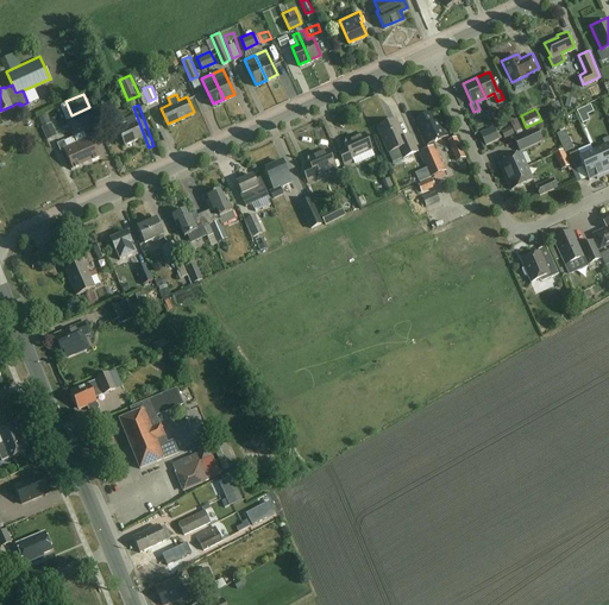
[(431,109),(414,117),(419,128),(419,127),(422,134),(421,134),(426,143),(447,133),(440,118),(435,119),(431,109)]
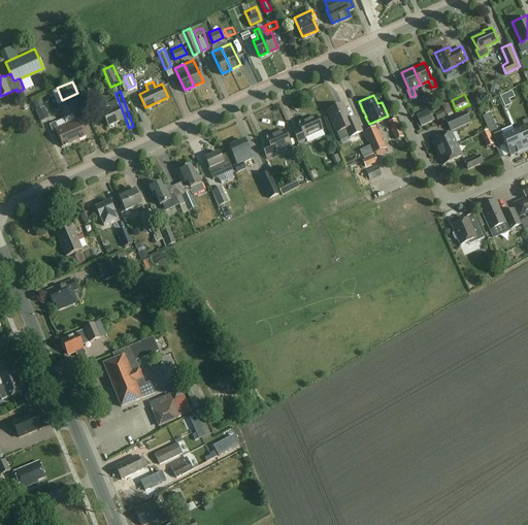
[(124,118),(114,99),(99,106),(107,125),(124,118)]
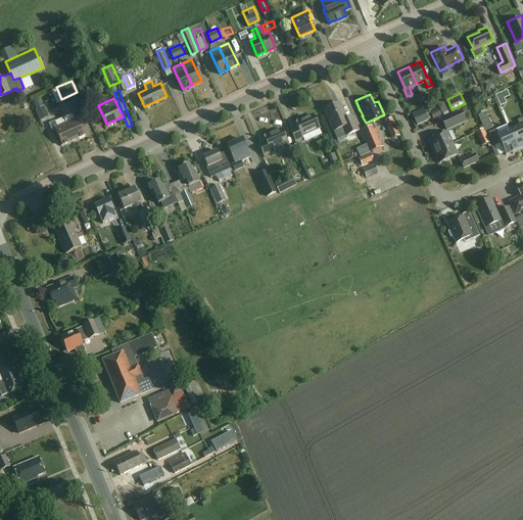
[(346,116),(339,101),(323,108),(333,130),(342,126),(346,134),(359,128),(352,114),(346,116)]
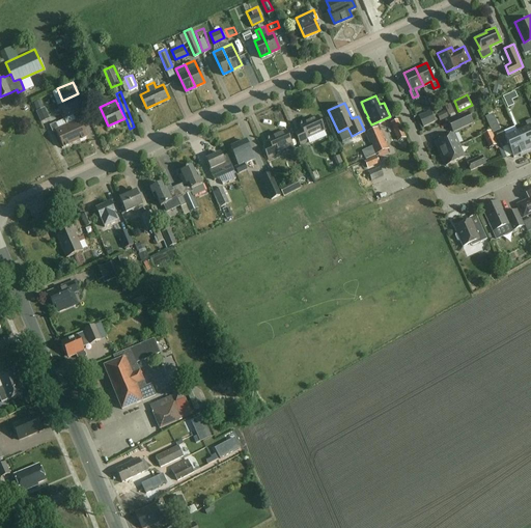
[(45,106),(36,109),(40,119),(49,116),(45,106)]
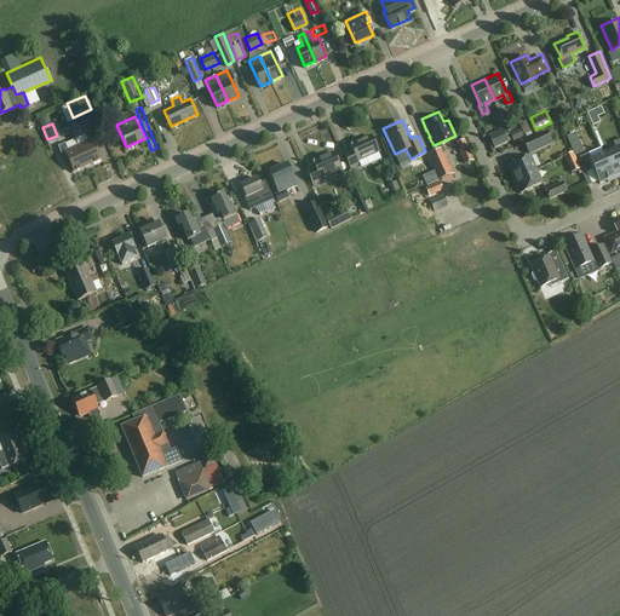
[(511,137),(506,126),(489,133),(493,144),(511,137)]
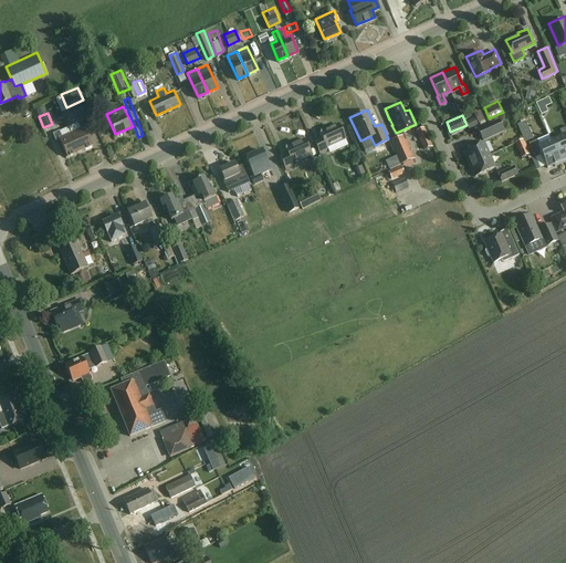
[(478,122),(474,115),(465,120),(469,126),(478,122)]
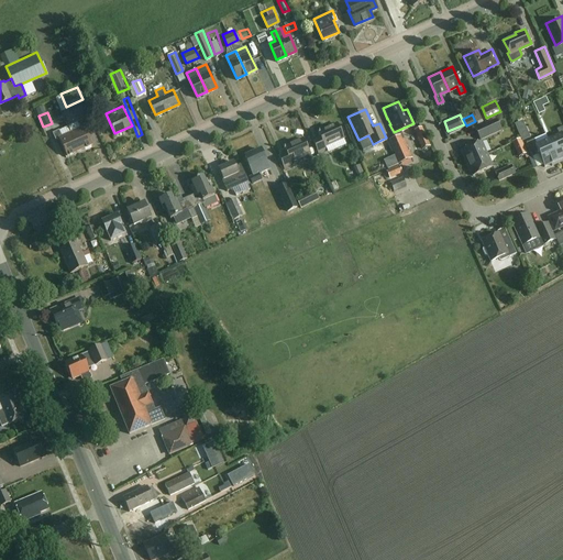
[(501,128),(496,116),(474,125),(479,136),(501,128)]
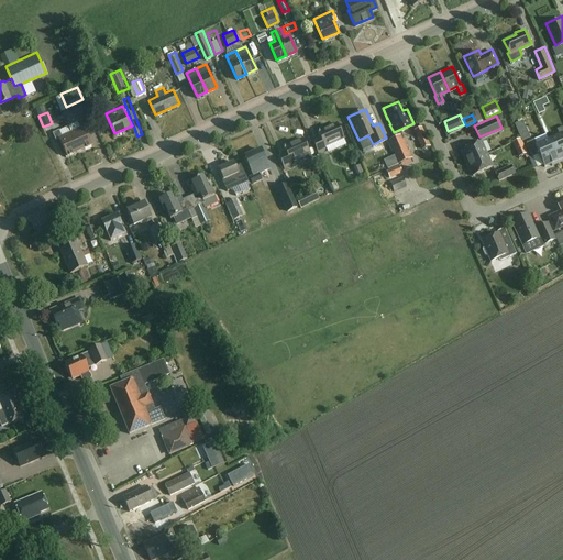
[(79,149),(91,143),(84,125),(87,123),(84,117),(76,119),(79,125),(70,130),(79,149)]
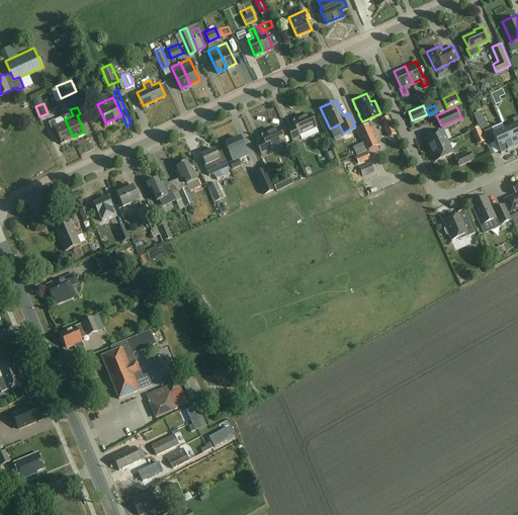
[(482,108),(473,111),(482,127),(489,123),(482,108)]
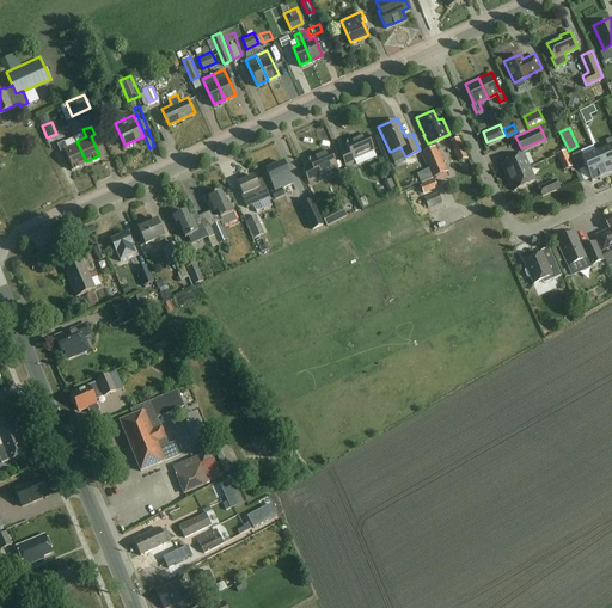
[(374,147),(366,131),(346,141),(348,147),(341,151),(347,165),(354,161),(353,158),(374,147)]
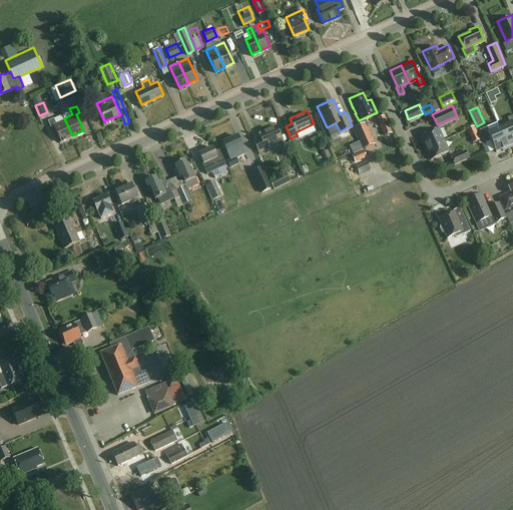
[(509,121),(499,126),(508,146),(512,143),(512,112),(507,115),(509,121)]
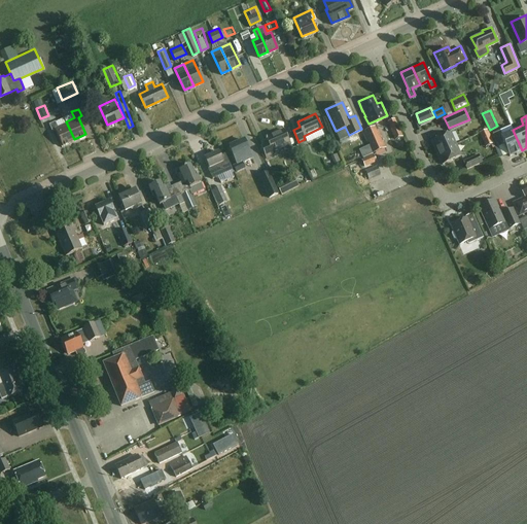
[(394,116),(389,119),(396,137),(402,134),(394,116)]
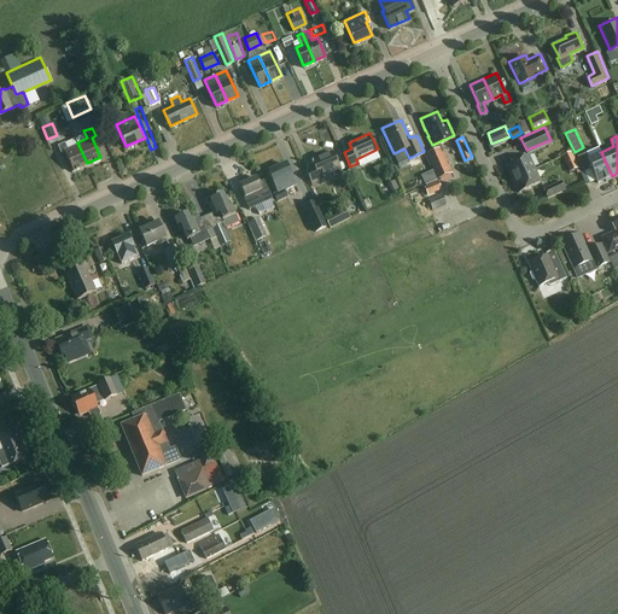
[(87,163),(77,142),(68,147),(64,140),(57,144),(60,151),(64,150),(74,169),(87,163)]
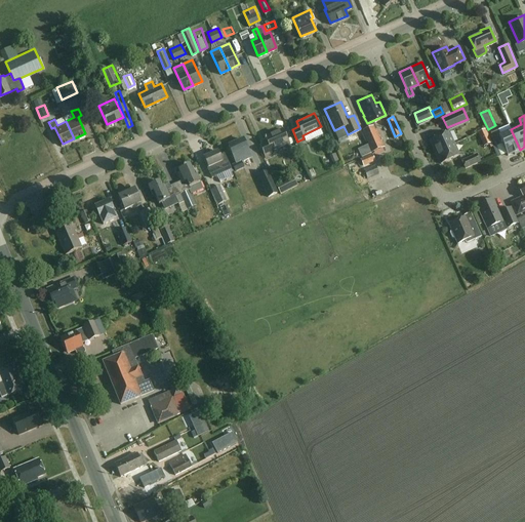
[(103,127),(106,132),(122,124),(119,119),(103,127)]
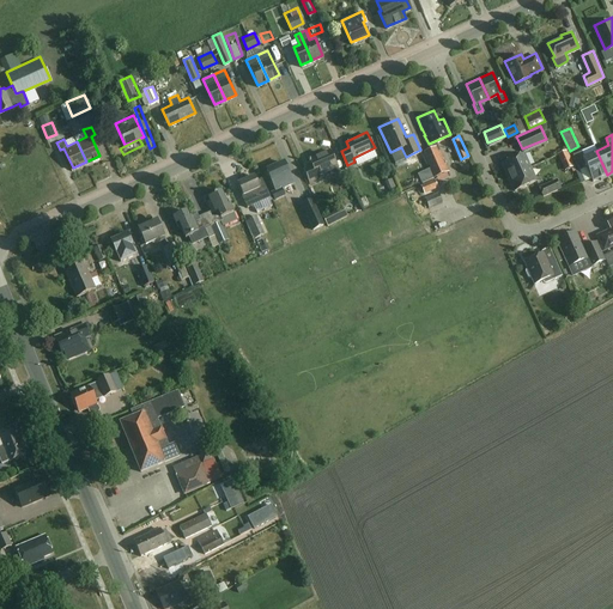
[(434,146),(424,150),(435,175),(449,169),(445,162),(444,163),(442,157),(443,157),(439,148),(435,150),(434,146)]
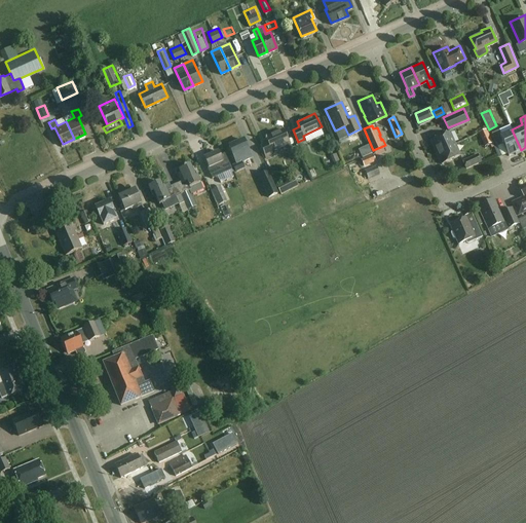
[(290,141),(284,127),(265,136),(267,141),(261,144),(266,156),(273,152),(271,149),(290,141)]
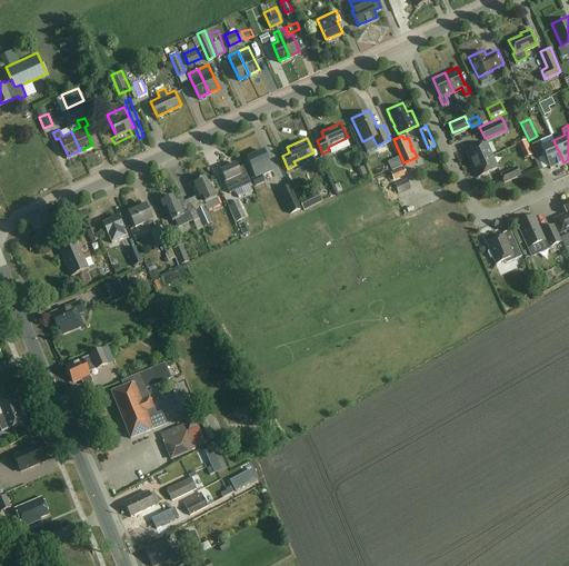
[(527,138),(519,141),(525,156),(533,152),(527,138)]
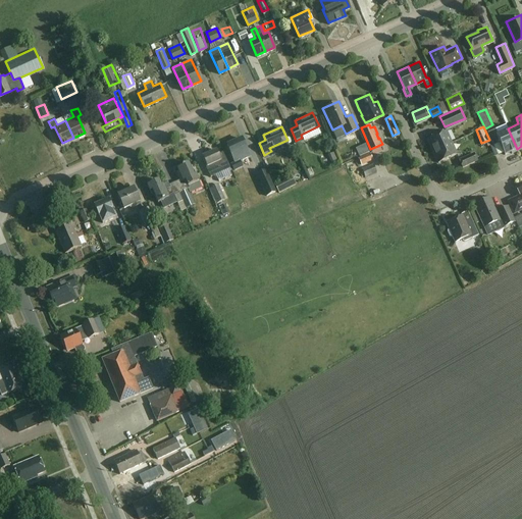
[(508,128),(498,133),(494,127),(487,131),(493,144),(500,141),(505,153),(511,150),(512,151),(517,149),(508,128)]
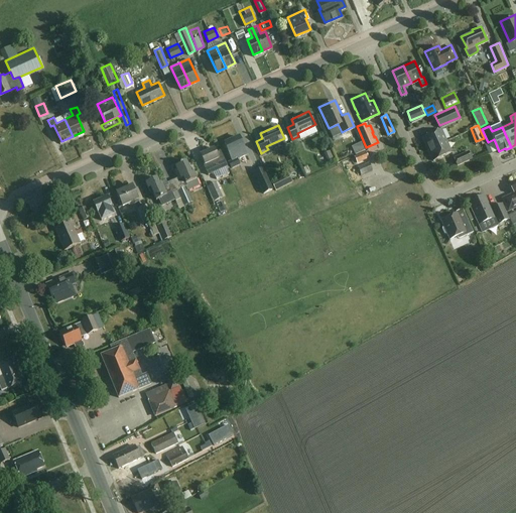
[(427,147),(446,139),(440,127),(422,136),(427,147)]
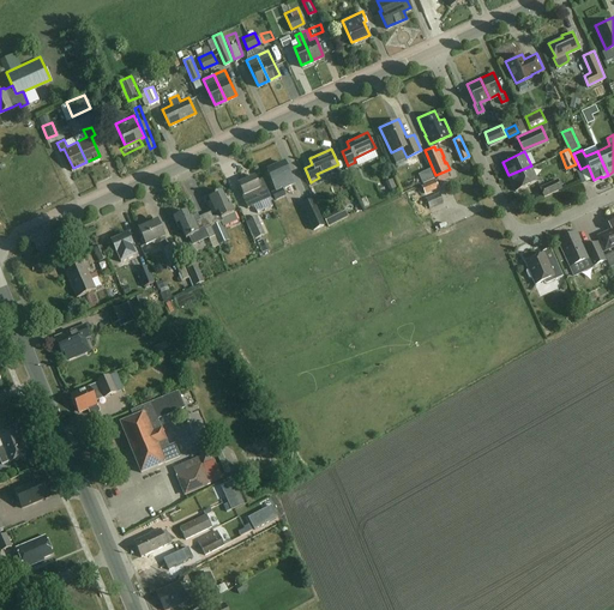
[(294,181),(283,161),(266,168),(276,188),(272,191),(276,197),(283,193),(281,187),(294,181)]
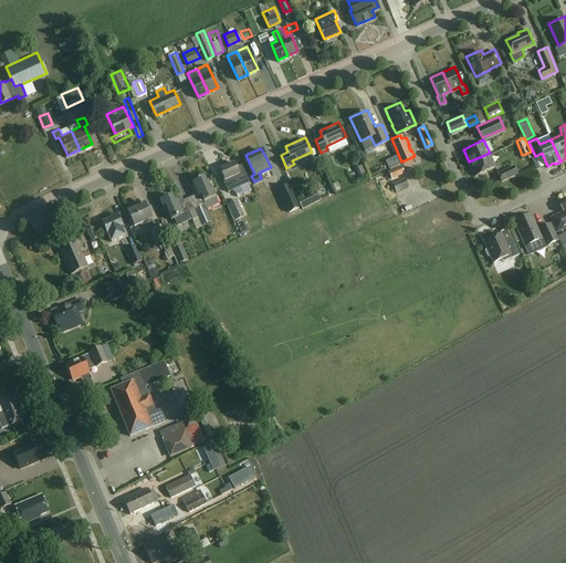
[(490,153),(469,162),(474,175),(495,165),(490,153)]
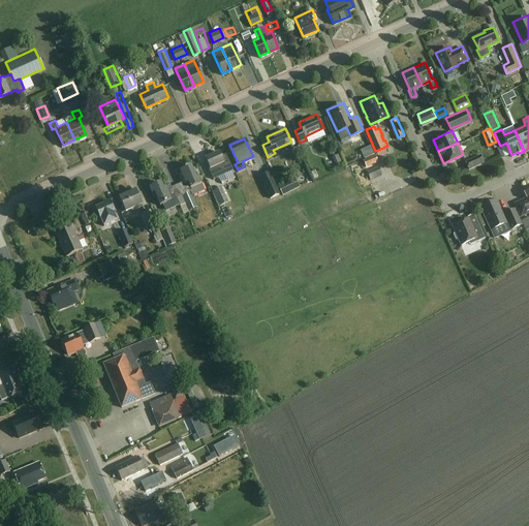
[(374,152),(371,144),(365,147),(369,154),(374,152)]
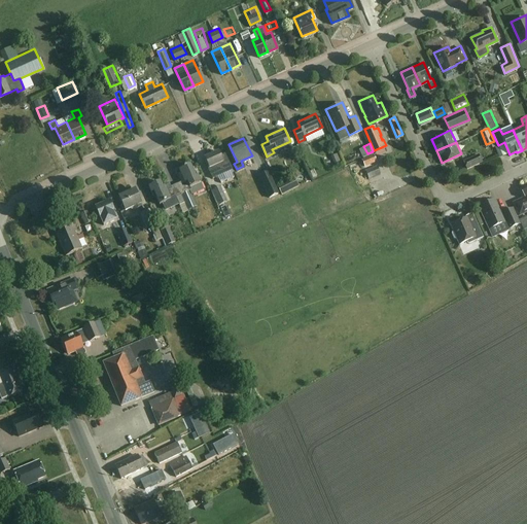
[(220,153),(218,149),(204,155),(208,166),(207,166),(212,176),(232,168),(224,151),(220,153)]
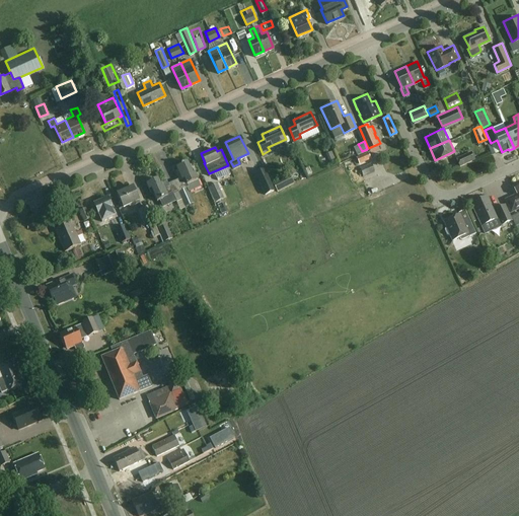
[(335,156),(331,149),(325,151),(328,159),(335,156)]
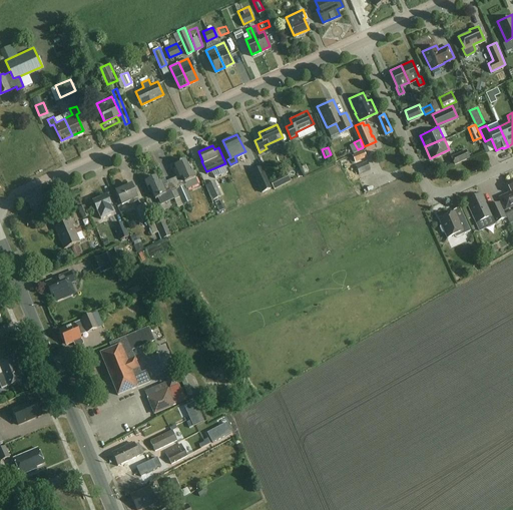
[(469,156),(466,148),(451,154),(454,162),(469,156)]
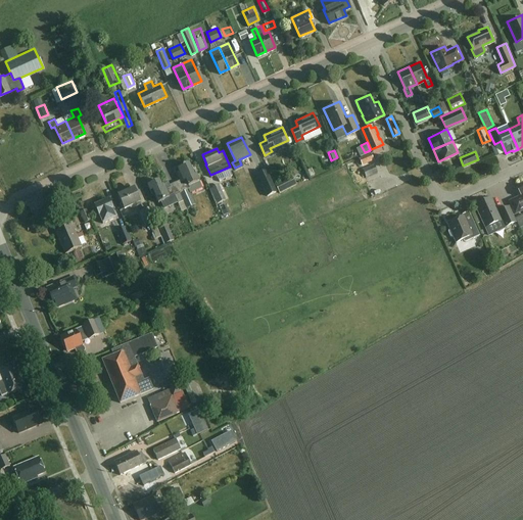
[(346,173),(357,168),(353,160),(343,166),(346,173)]
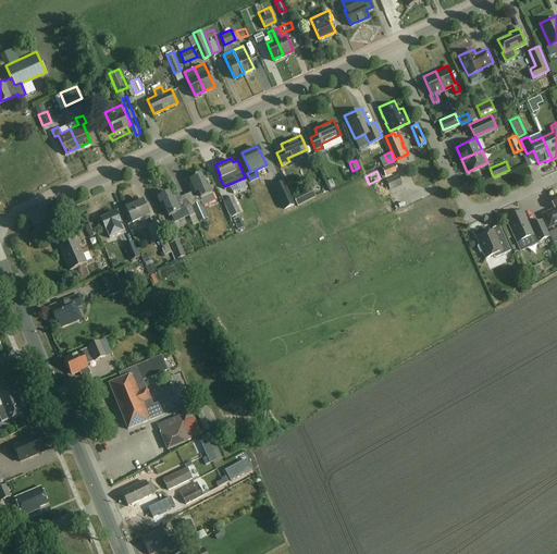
[(195,210),(199,219),(207,214),(202,204),(215,198),(209,184),(207,185),(200,173),(189,179),(194,188),(187,192),(195,210)]
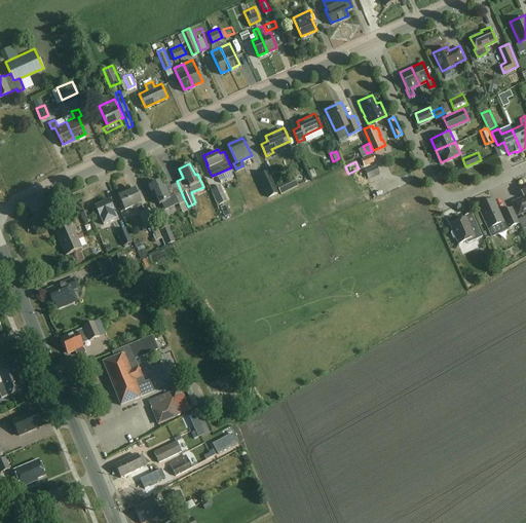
[(368,176),(379,172),(376,163),(365,167),(368,176)]
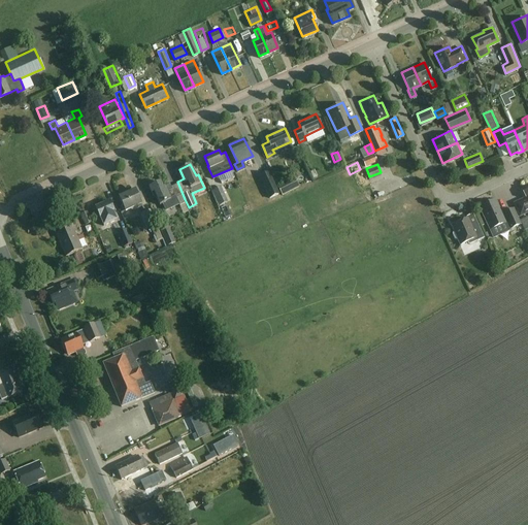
[(279,192),(269,171),(260,175),(269,196),(279,192)]
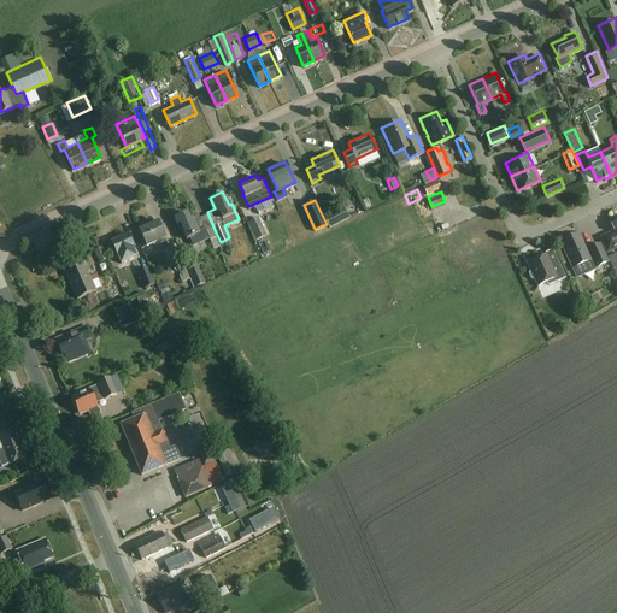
[(510,205),(513,211),(521,207),(518,201),(510,205)]
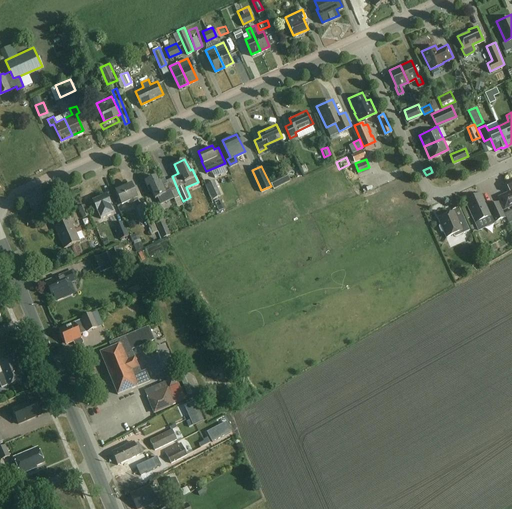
[(290,179),(286,171),(270,179),(274,187),(290,179)]
